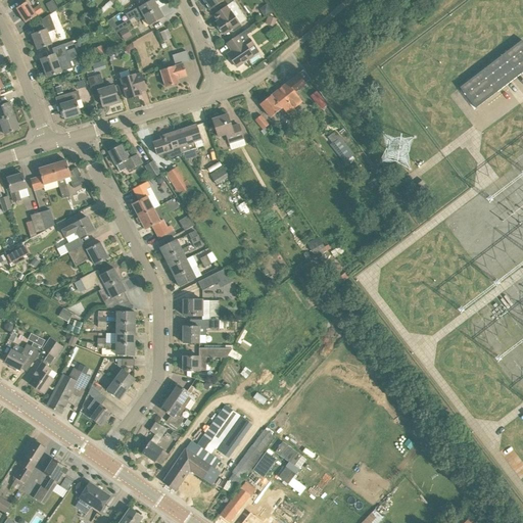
[(46,5),(51,14),(58,9),(53,0),(46,5)]
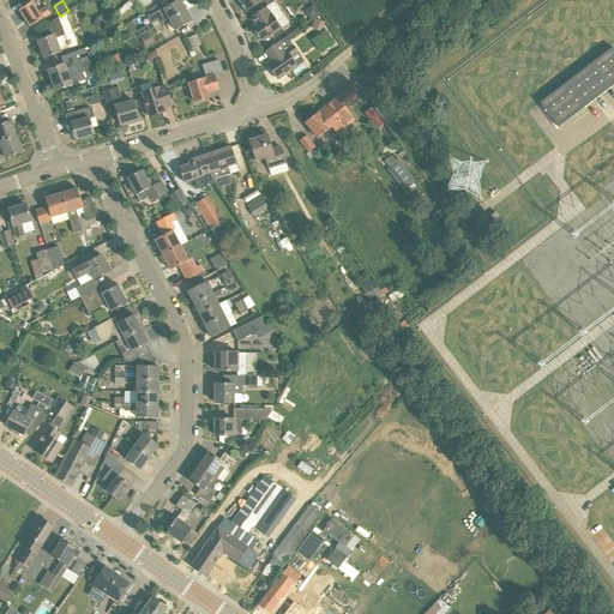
[(163,23),(169,20),(187,10),(180,0),(178,0),(157,12),(160,18),(163,23)]
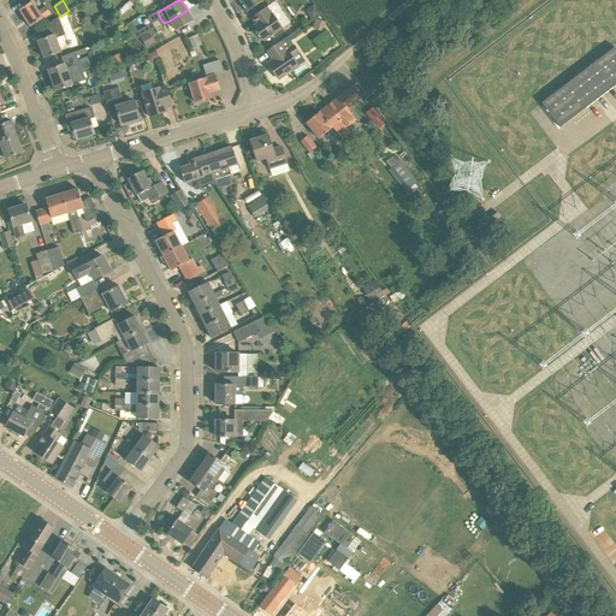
[(238,0),(240,0),(247,12),(265,0),(268,6),(277,0),(238,0)]
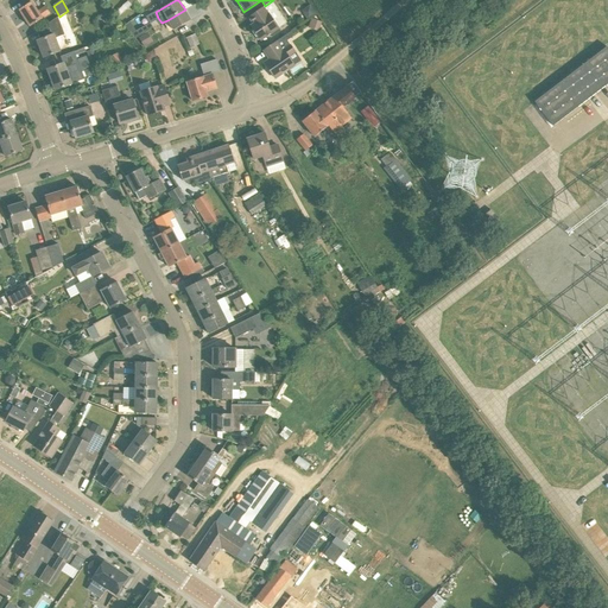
[(30,27),(50,14),(45,6),(38,11),(32,1),(19,10),(30,27)]
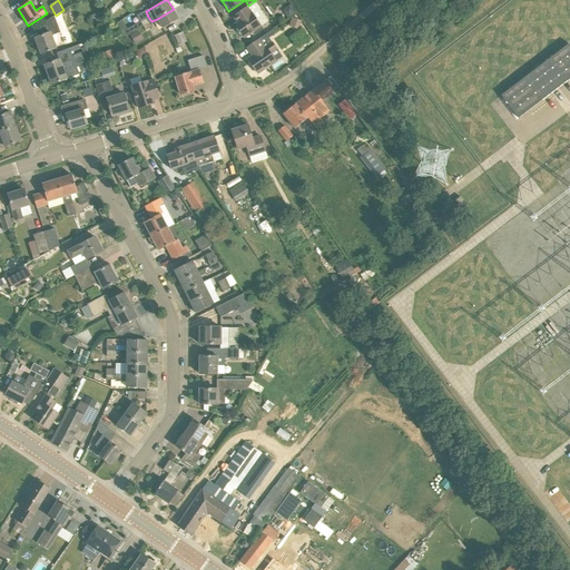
[(120,1),(110,9),(114,13),(124,6),(120,1)]
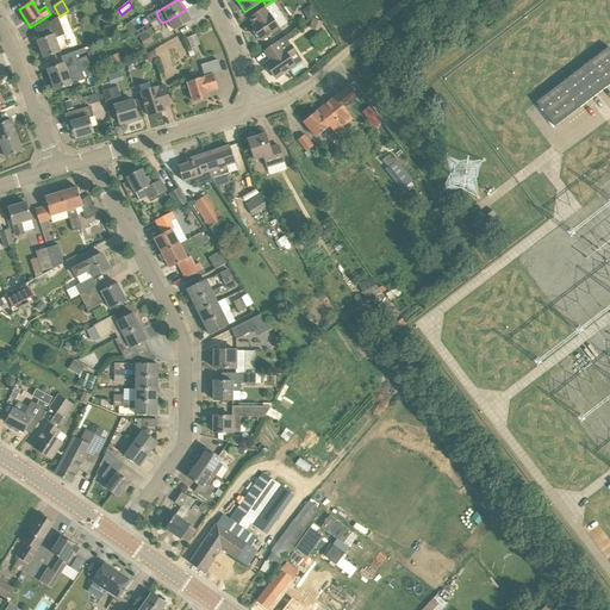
[(262,41),(280,29),(288,23),(273,1),(249,18),(256,27),(254,30),(262,41)]
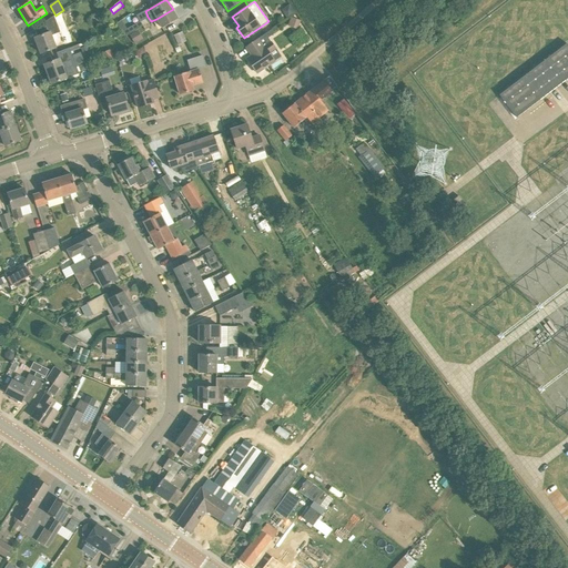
[(282,11),(287,19),(295,13),(290,6),(282,11)]
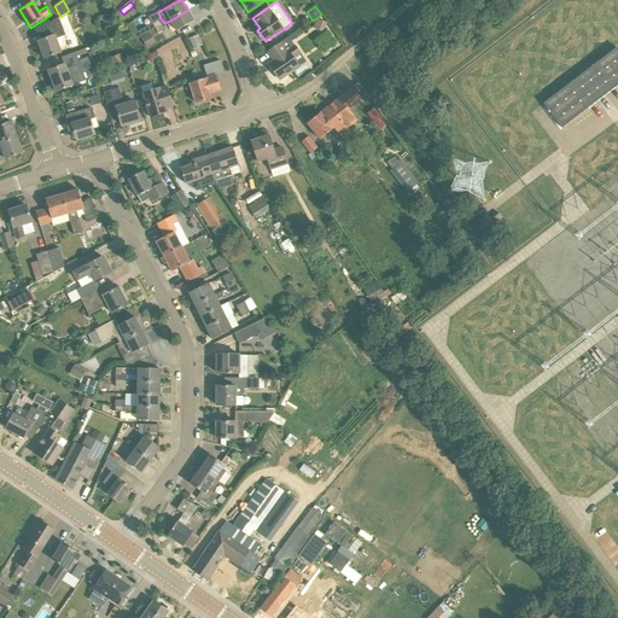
[(105,10),(101,16),(109,21),(114,13),(105,10)]
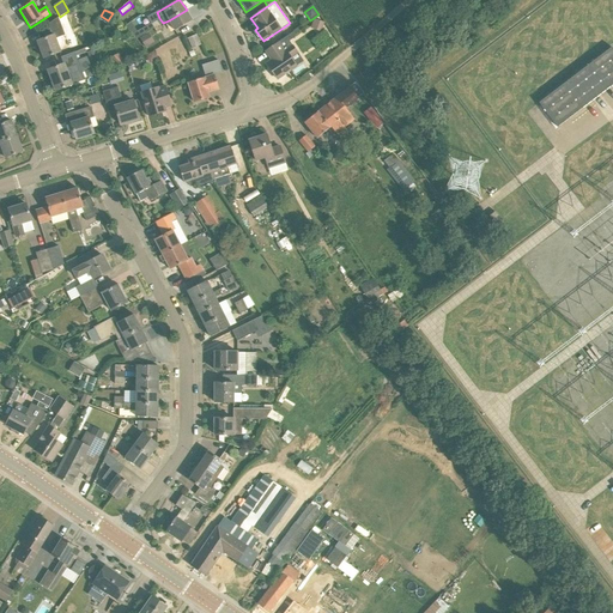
[(175,31),(182,26),(193,20),(187,10),(169,20),(175,31)]
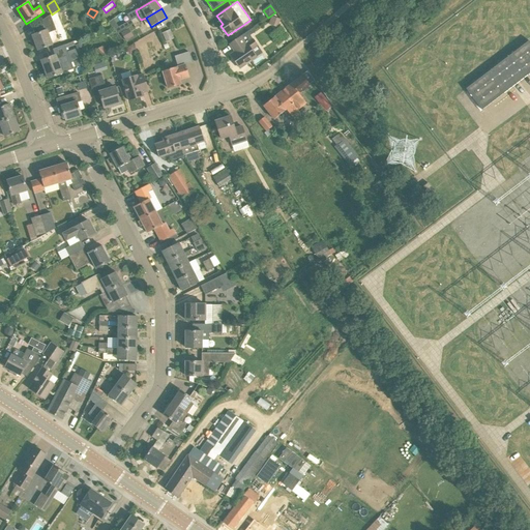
[(38,51),(54,45),(49,33),(57,30),(52,18),(58,13),(57,11),(36,25),(39,33),(32,35),(38,51)]
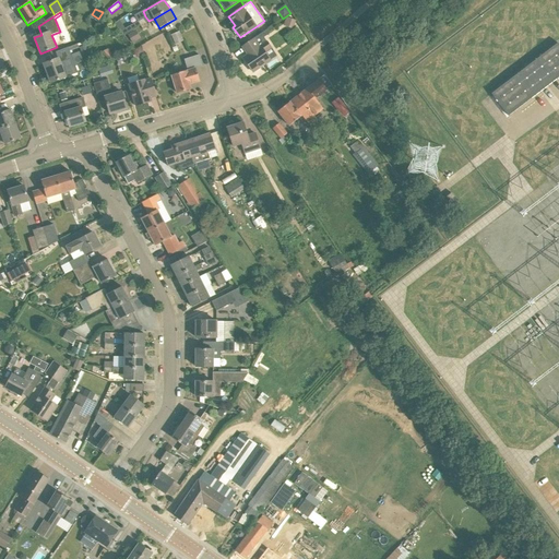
[(138,22),(126,28),(125,27),(120,20),(115,24),(123,36),(131,31),(142,25),(146,22),(149,21),(145,16),(138,21),(138,22)]
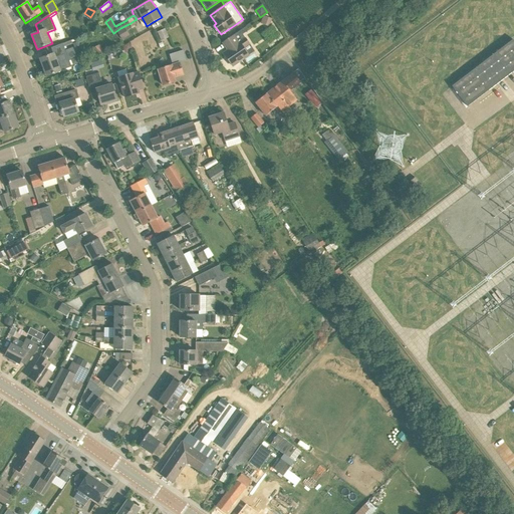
[(264,16),(262,22),(268,25),(271,18),(264,16)]
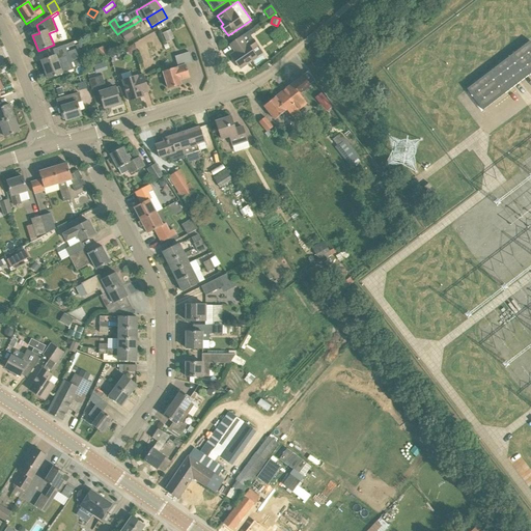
[(127,42),(134,37),(129,28),(121,33),(127,42)]
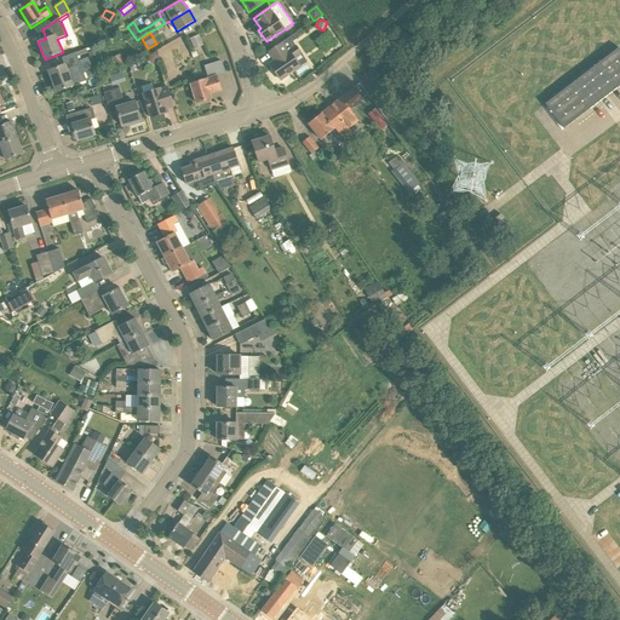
[(297,45),(296,46),(293,42),(299,38),(296,33),(269,52),(274,58),(275,57),(277,59),(270,64),(281,80),(308,62),(297,45)]
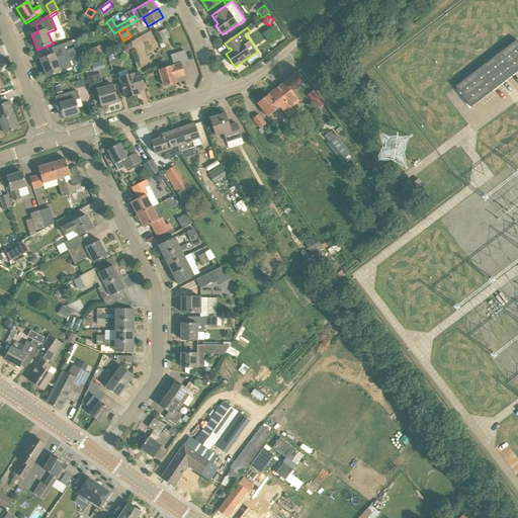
[(159,32),(163,41),(170,37),(166,29),(159,32)]
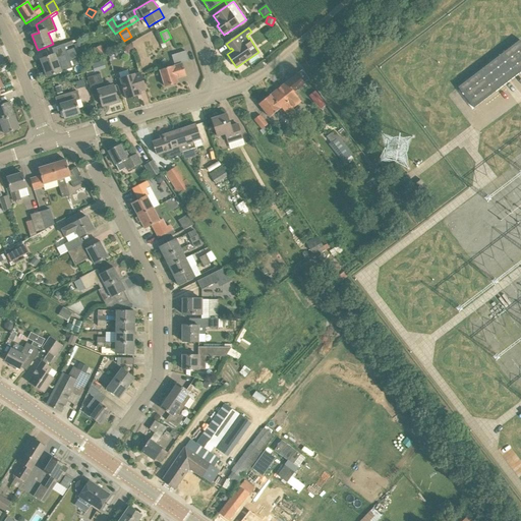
[(48,77),(72,68),(70,62),(77,57),(74,48),(66,51),(65,48),(74,44),(72,41),(53,49),(55,54),(42,59),(48,77)]
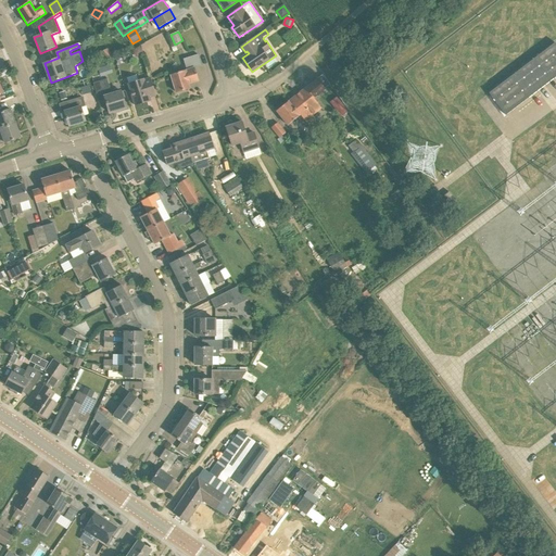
[(506,115),(540,90),(555,77),(555,43),(489,93),(506,115)]
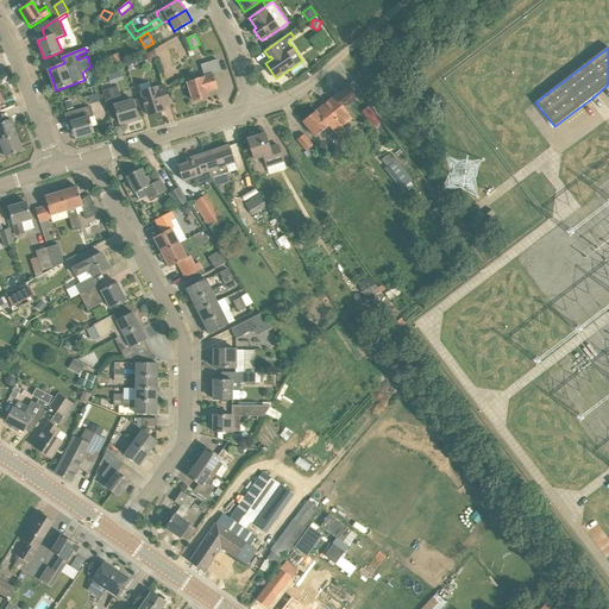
[(145,56),(150,63),(157,58),(152,51),(152,50),(150,52),(145,55),(145,56)]
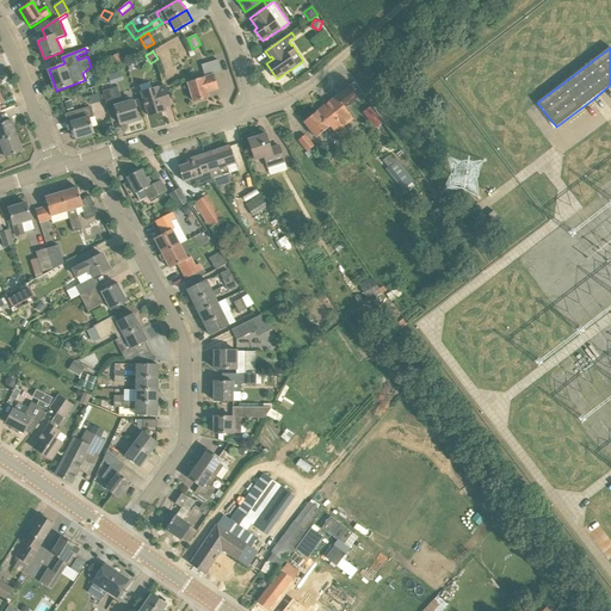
[(123,61),(119,54),(110,59),(113,67),(123,61)]
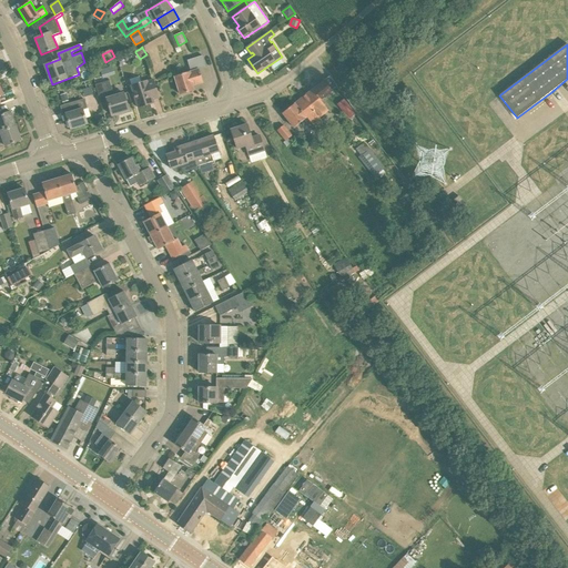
[(174,77),(176,84),(180,94),(194,90),(192,85),(203,82),(199,69),(205,68),(202,56),(188,60),(191,72),(174,77)]
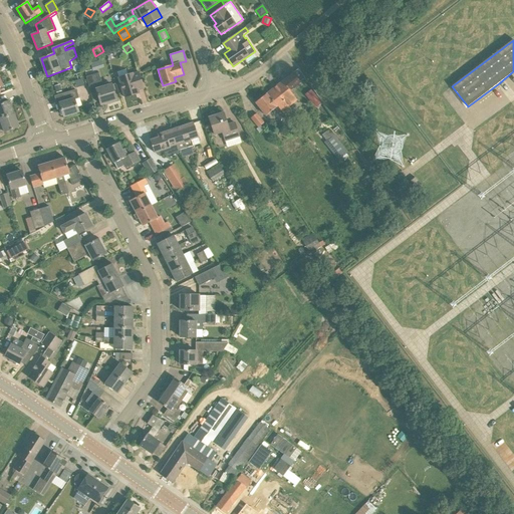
[(145,88),(142,79),(140,72),(134,73),(134,72),(118,77),(124,97),(140,93),(139,90),(145,88)]
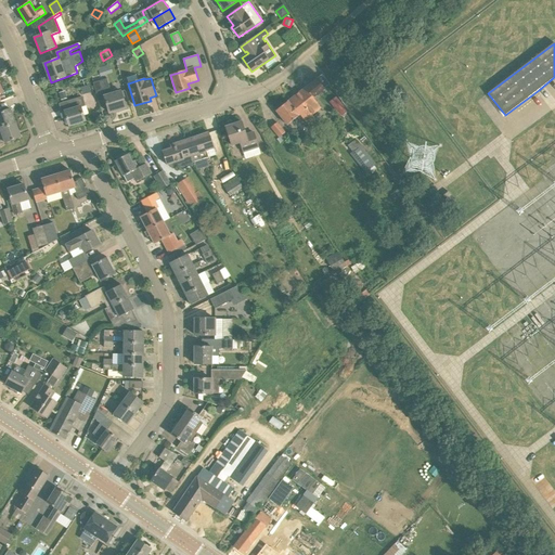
[(126,108),(120,90),(111,93),(106,79),(93,84),(98,99),(104,97),(110,113),(126,108)]
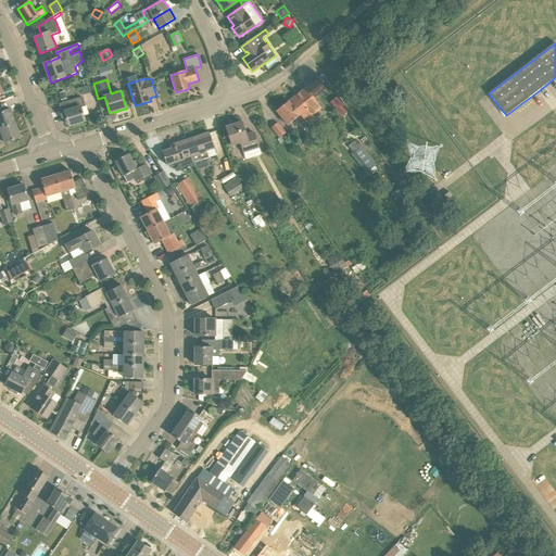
[(326,89),(324,87),(317,79),(305,88),(295,97),(312,117),(312,116),(321,109),(314,99),(326,89)]
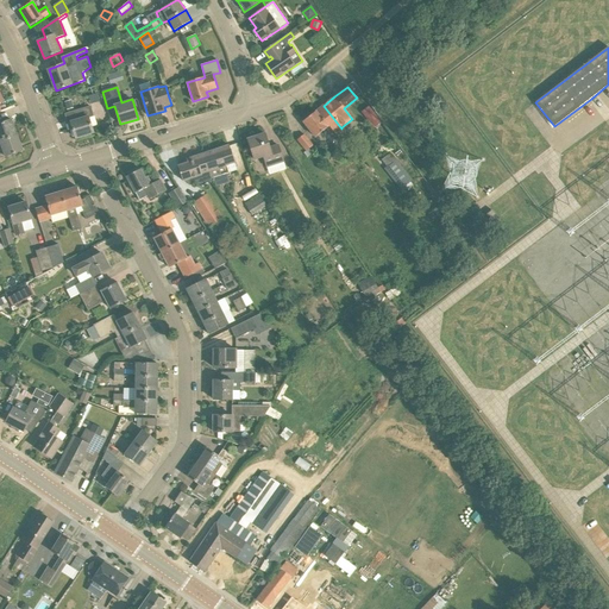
[(345,132),(341,127),(341,129),(324,106),(303,121),(315,137),(326,129),(331,135),(333,132),(338,138),(345,132)]
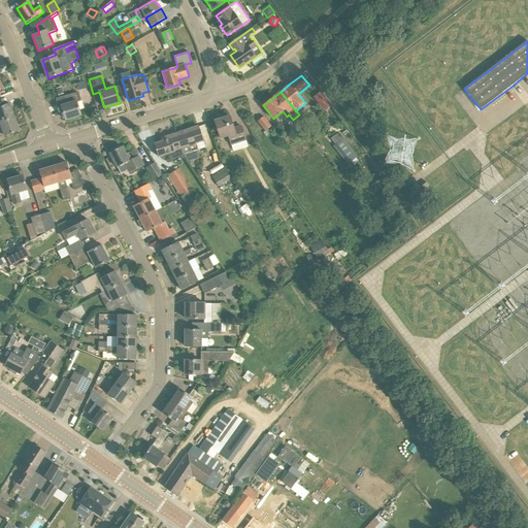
[(314,97),(325,110),(331,106),(320,92),(314,97)]
